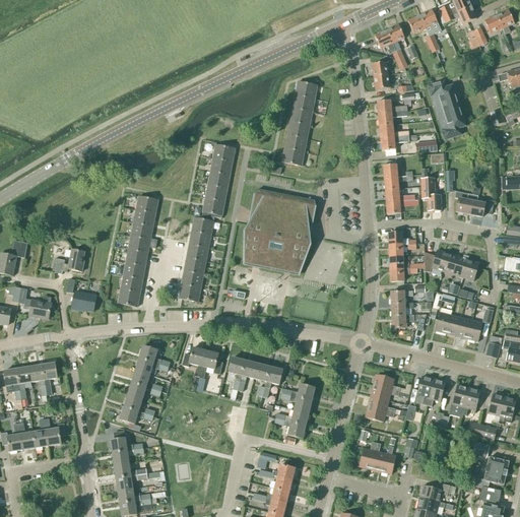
[(471,5),(469,0),(452,0),(455,6),(450,8),(448,5),(440,8),(445,21),(452,18),(450,14),(471,5)]
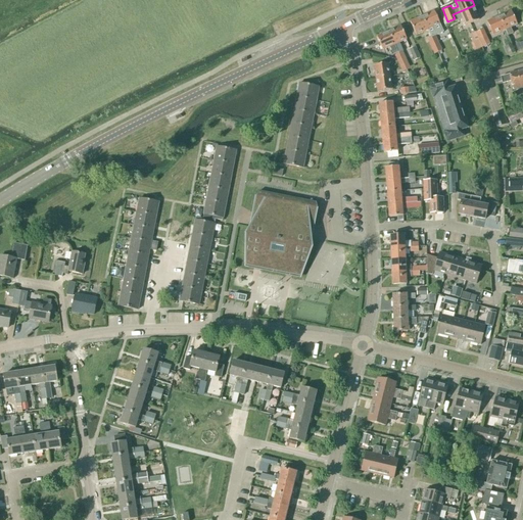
[(455,18),(455,19),(462,16),(465,24),(479,17),(474,5),(453,14),(455,18)]
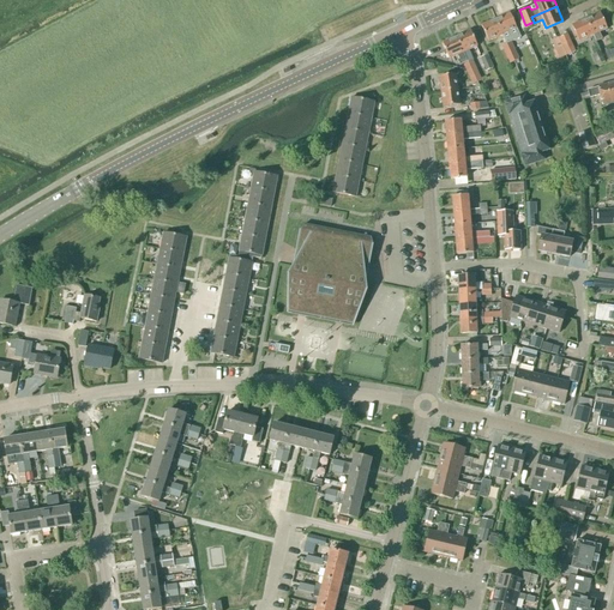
[(506,41),(511,40),(512,38),(509,30),(517,26),(510,10),(495,16),(503,32),(506,41)]
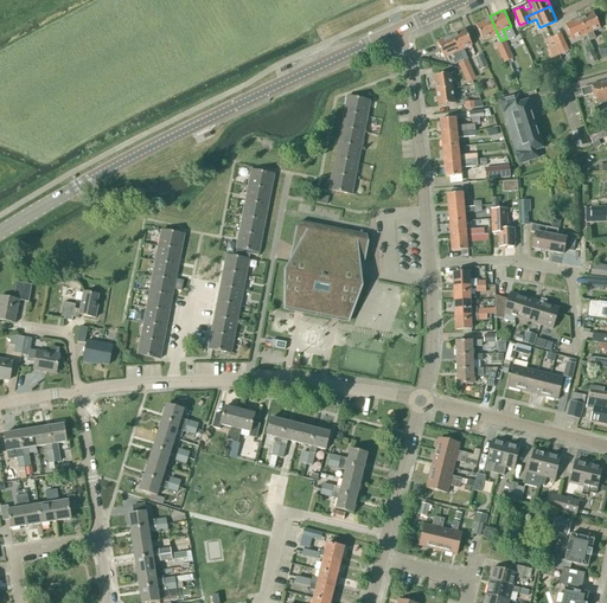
[(579,17),(586,32),(600,26),(593,10),(579,17)]
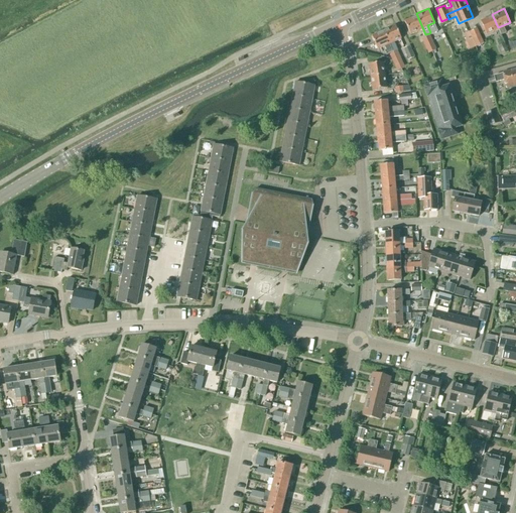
[(410,32),(422,27),(416,13),(404,19),(410,32)]
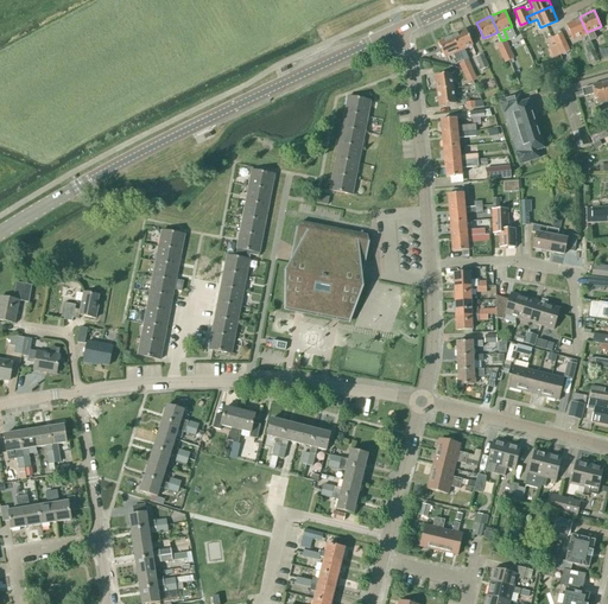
[(574,38),(587,32),(580,17),(567,23),(574,38)]
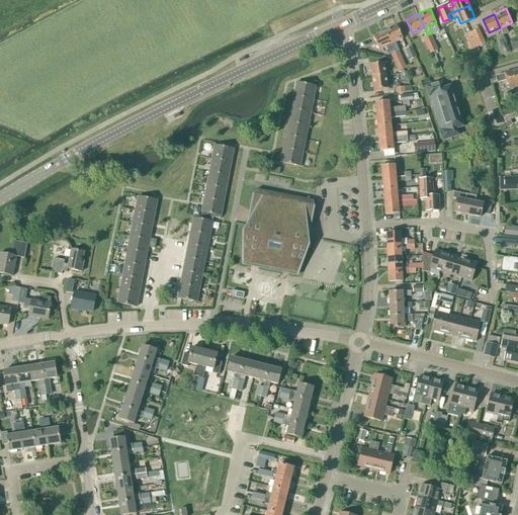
[(475,36),(483,33),(478,22),(469,25),(470,29),(465,31),(468,39),(475,36)]
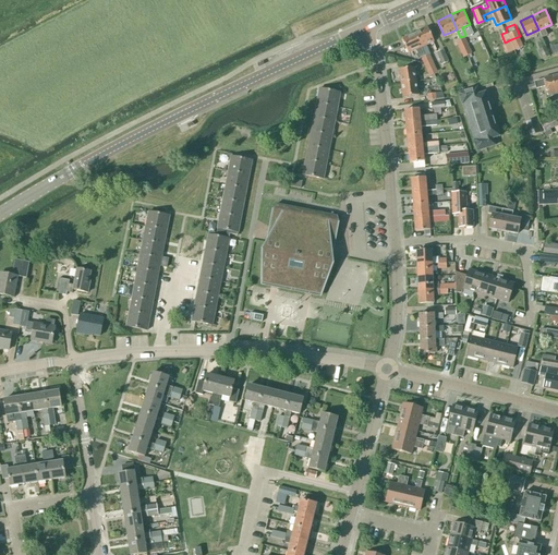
[(425,55),(429,52),(431,52),(426,43),(434,39),(427,25),(414,31),(421,46),(425,55)]
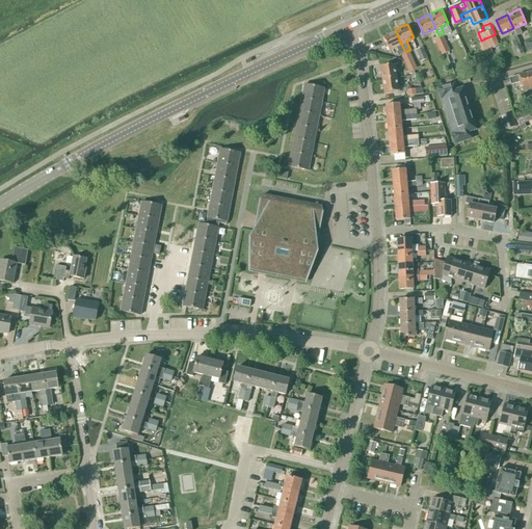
[(383,34),(390,49),(401,44),(395,29),(383,34)]
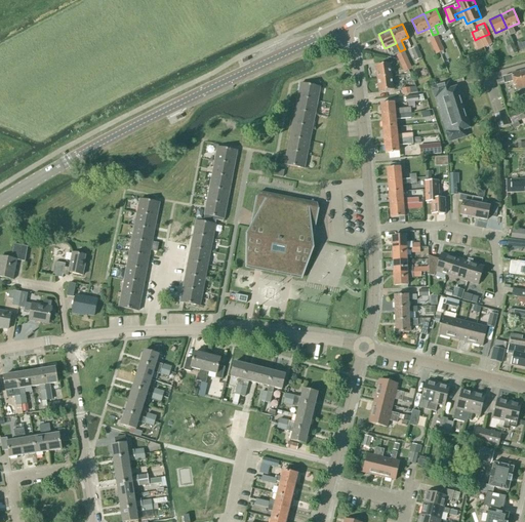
[(430,37),(433,44),(440,41),(437,34),(433,35),(430,37)]
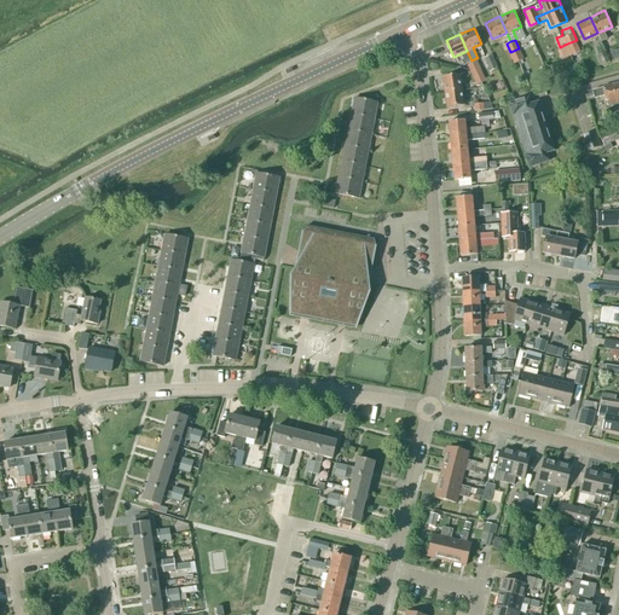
[(577,40),(567,44),(571,52),(580,48),(577,40)]
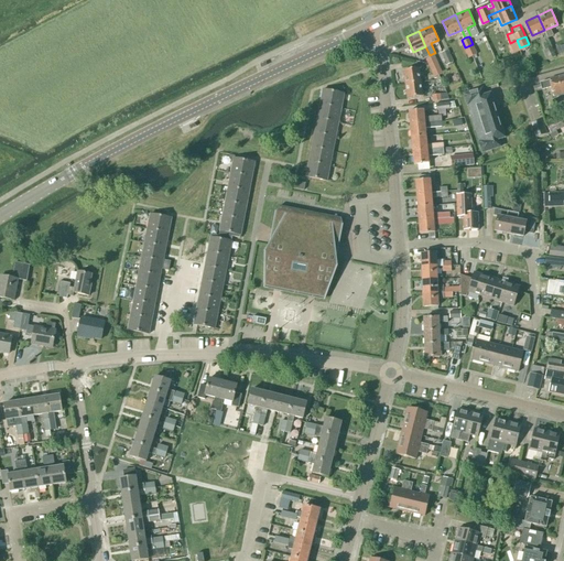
[(510,43),(508,44),(512,52),(520,47),(517,40),(510,43)]
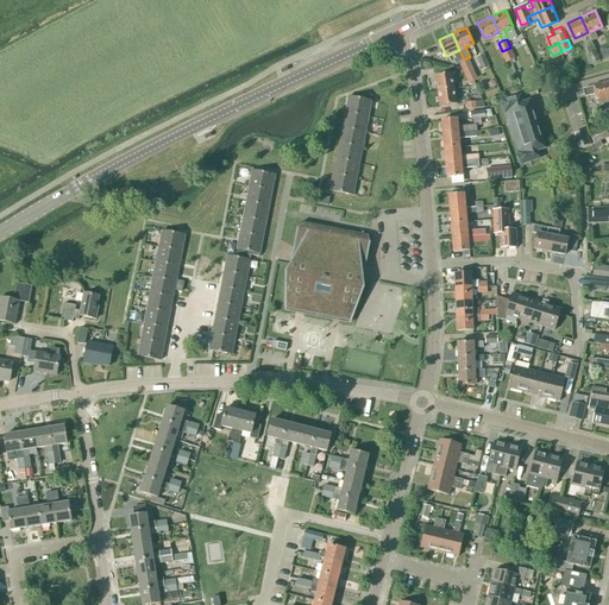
[(506,60),(514,56),(510,48),(502,51),(506,60)]
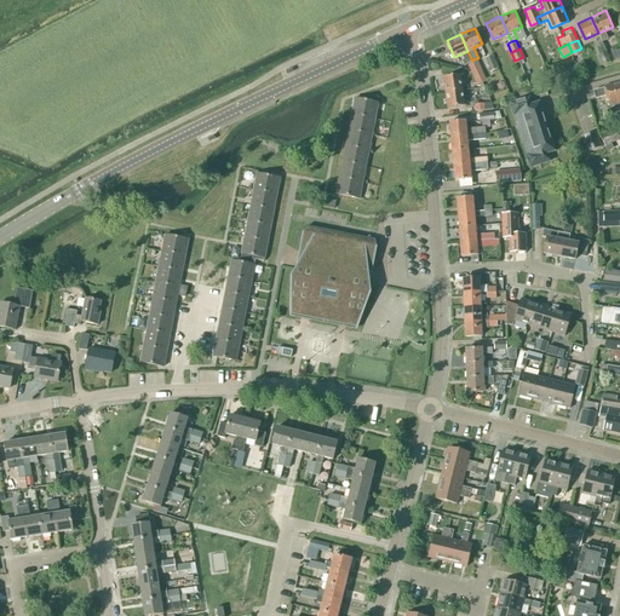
[(603,63),(610,59),(607,50),(598,53),(603,63)]
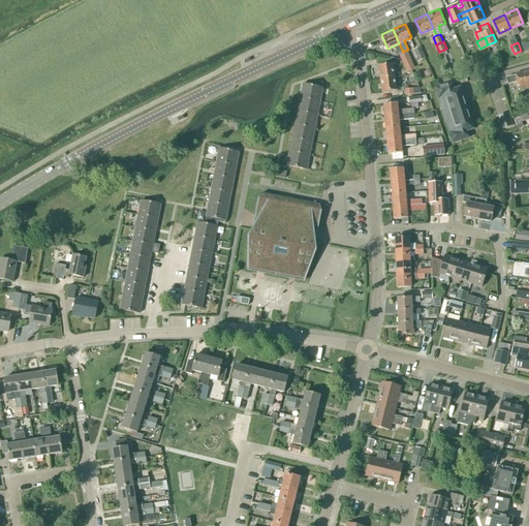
[(418,59),(425,56),(419,44),(413,47),(418,59)]
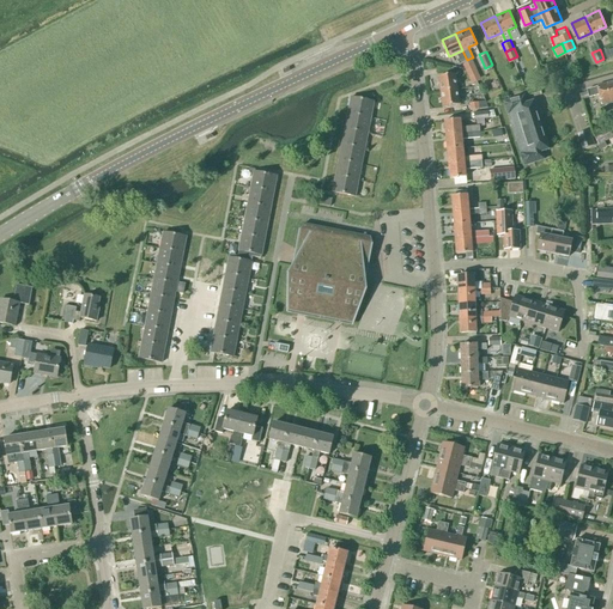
[(462,62),(466,68),(474,65),(472,58),(467,60),(462,62)]
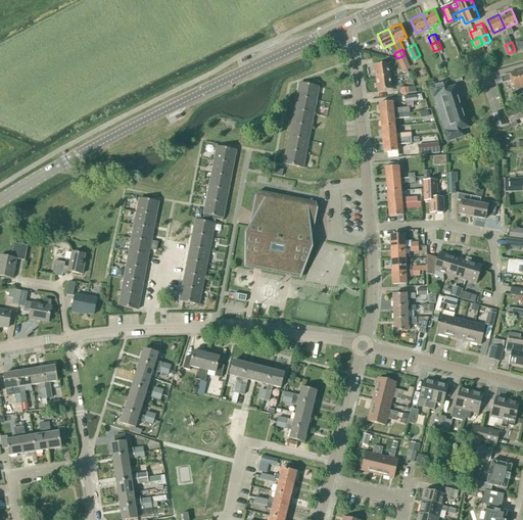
[(408,60),(405,55),(397,58),(399,64),(408,60)]
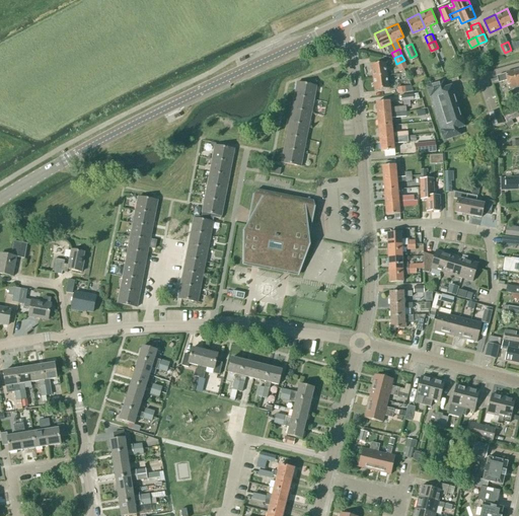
[(468,66),(478,63),(476,57),(466,60),(468,66)]
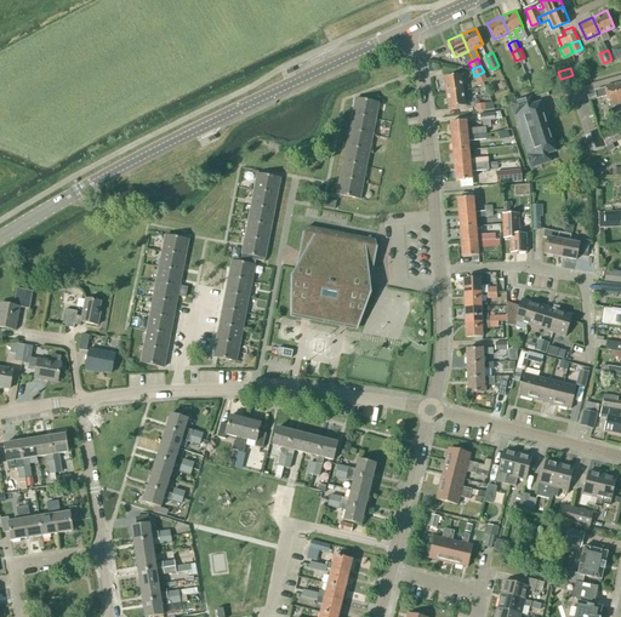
[(486,79),(484,72),(474,76),(478,83),(486,79)]
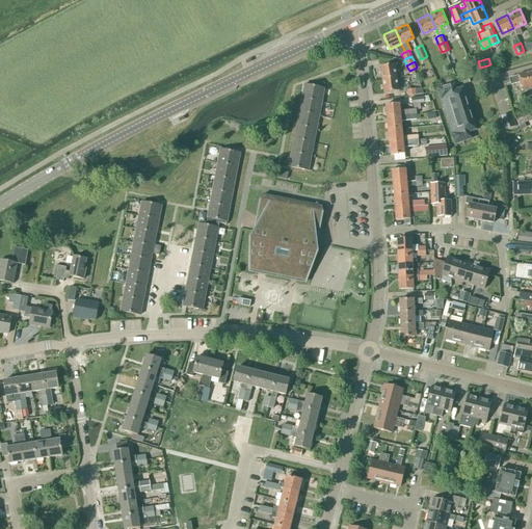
[(381,77),(397,75),(395,62),(380,64),(381,77)]
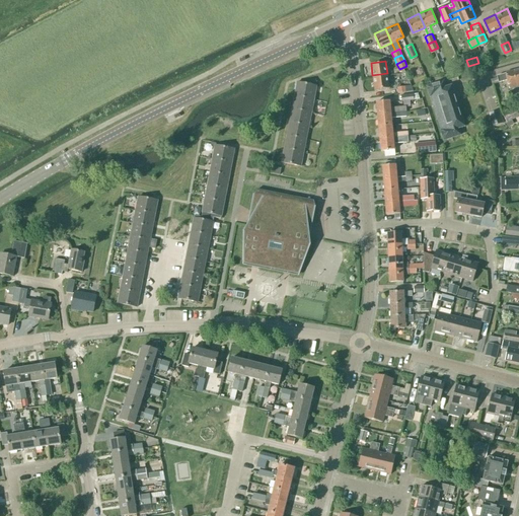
[(518,68),(497,75),(497,76),(499,80),(499,81),(508,78),(510,85),(513,84),(515,90),(518,88),(518,68)]
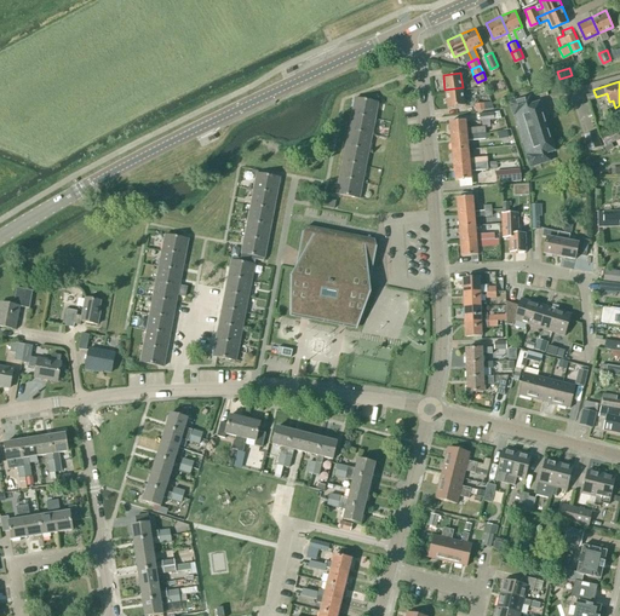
[(463,87),(445,90),(447,105),(465,103),(464,92),(468,92),(466,87),(463,87)]
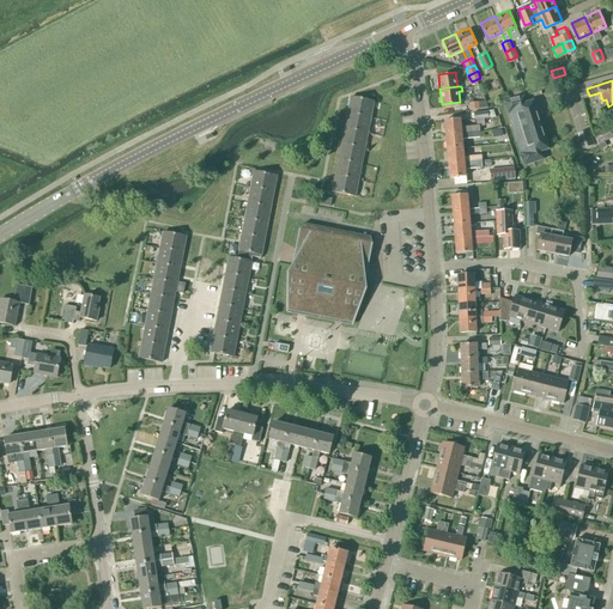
[(526,102),(523,93),(504,99),(525,162),(544,156),(541,148),(548,147),(533,99),(526,102)]
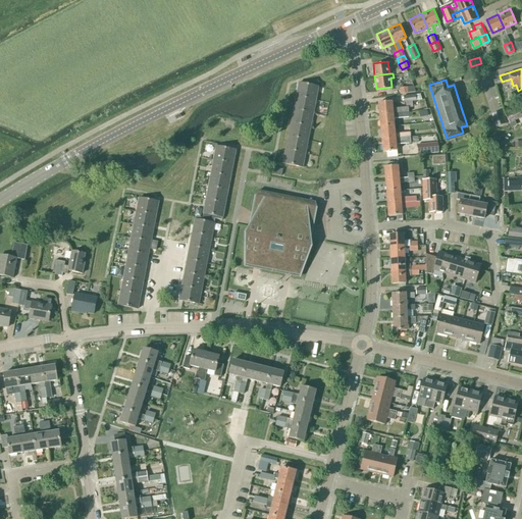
[(296,95),(315,98),(318,85),(299,81),(296,95)]
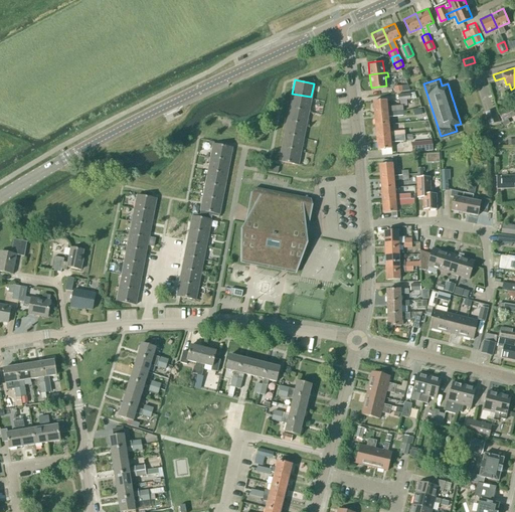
[(409,89),(406,79),(402,80),(399,81),(399,83),(402,83),(403,90),(409,89)]
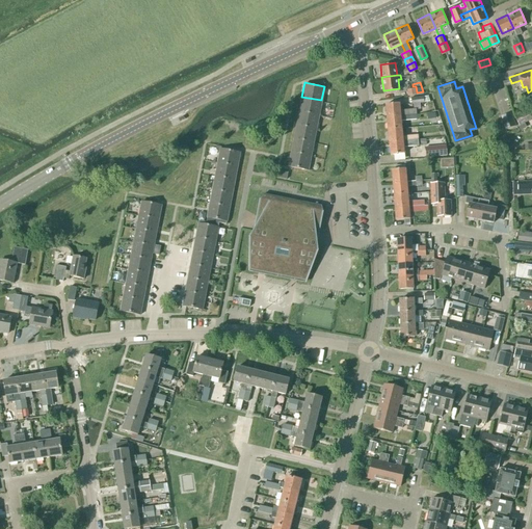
[(321,100),(301,97),(299,110),(319,113),(321,100)]
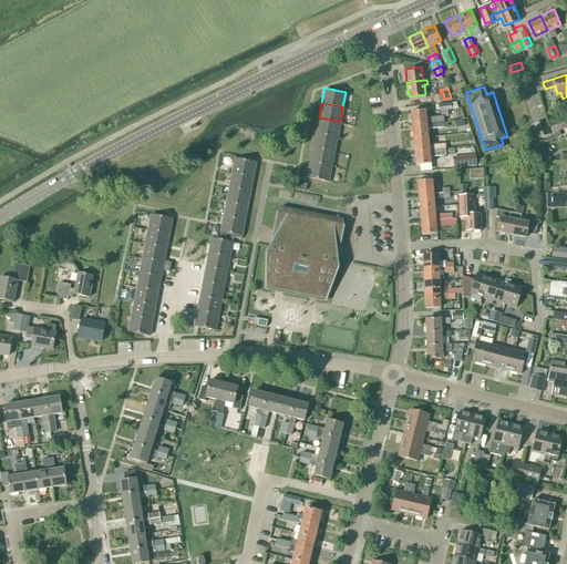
[(425,109),(411,110),(412,123),(428,122),(436,121),(435,116),(426,116),(425,109)]
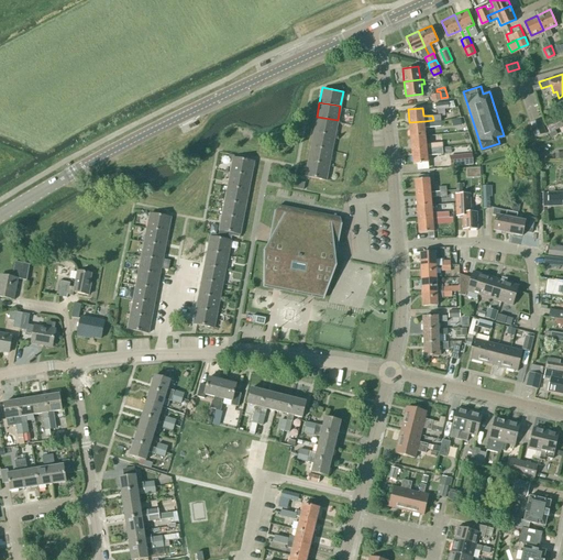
[(562,116),(562,114),(562,113),(559,116),(545,122),(550,130),(562,123),(560,118),(562,116)]
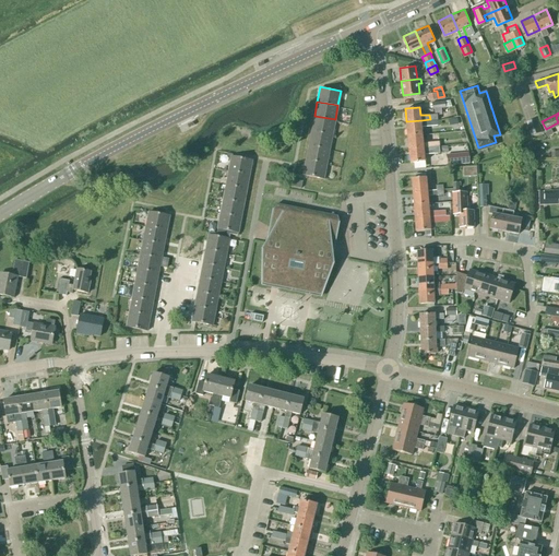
[(314,116),(311,130),(332,133),(335,119),(314,116)]
